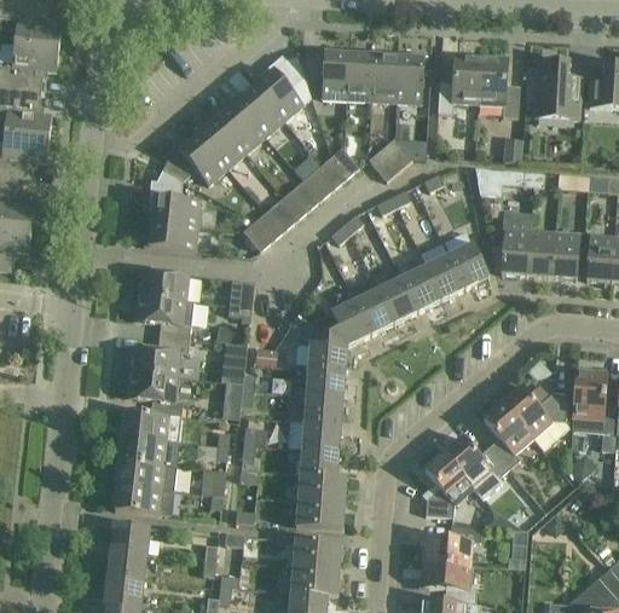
[(15,44),(59,48),(62,24),(48,23),(51,1),(41,0),(0,0),(0,18),(17,21),(15,44)]
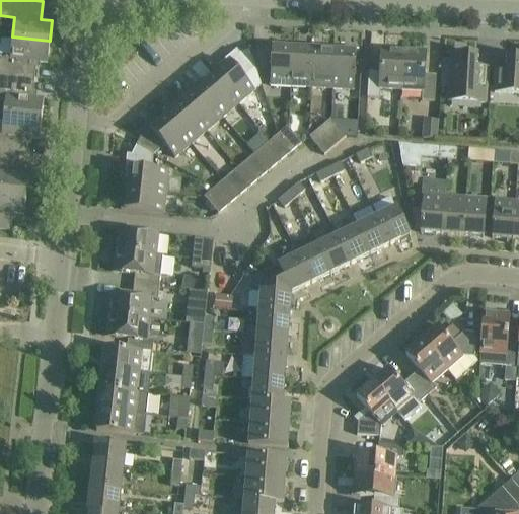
[(48,61),(50,41),(12,37),(10,56),(0,55),(0,73),(34,77),(36,60),(48,61)]
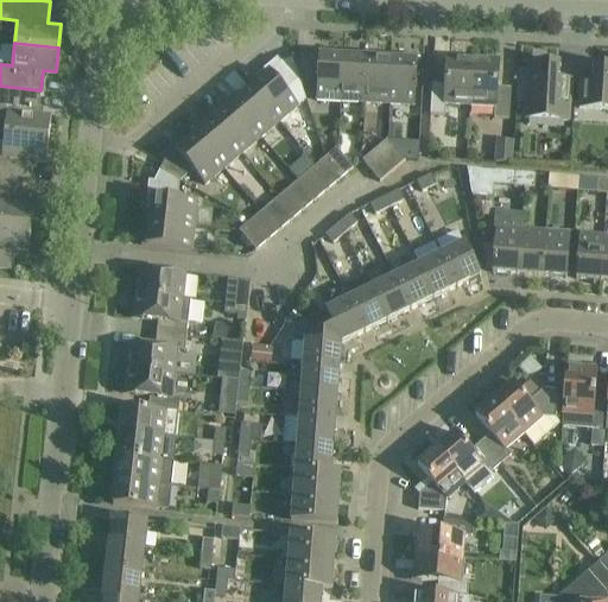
[(341,97),(343,54),(331,52),(331,48),(304,45),(303,51),(292,55),(299,76),(317,77),(316,96),(341,97)]
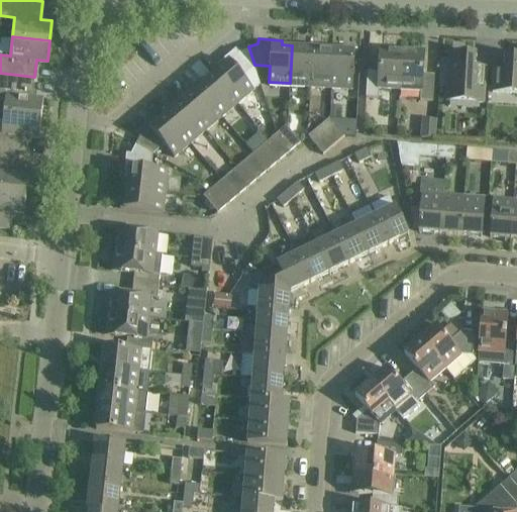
[(310,85),(313,41),(302,41),(302,46),(292,45),(290,84),(310,85)]
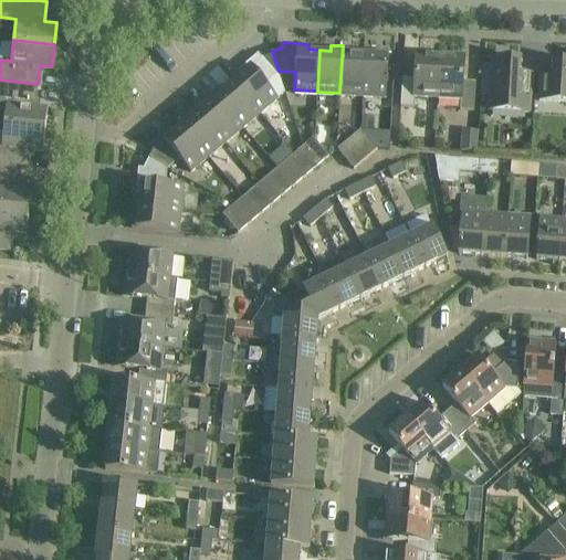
[(363,94),(365,52),(354,52),(354,46),(343,45),(339,93),(363,94)]
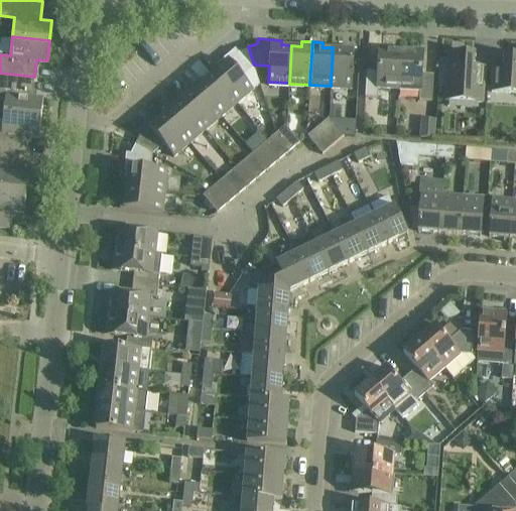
[(352,87),(353,65),(354,44),(343,43),(343,48),(333,47),(331,86),(352,87)]
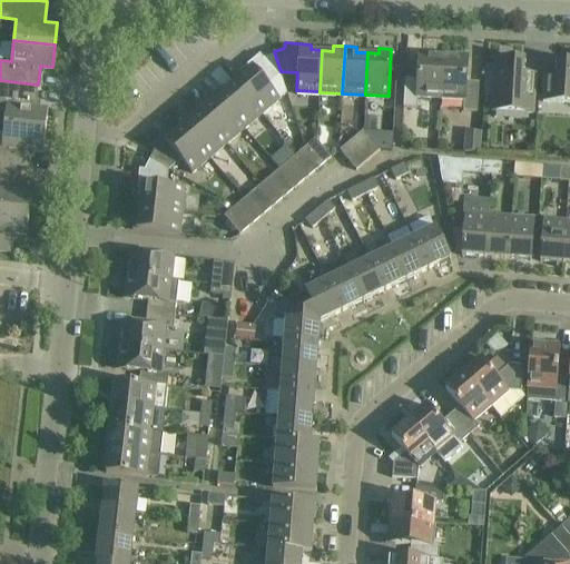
[(418,94),(441,95),(443,51),(419,50),(418,76),(405,76),(403,104),(418,105),(418,94)]
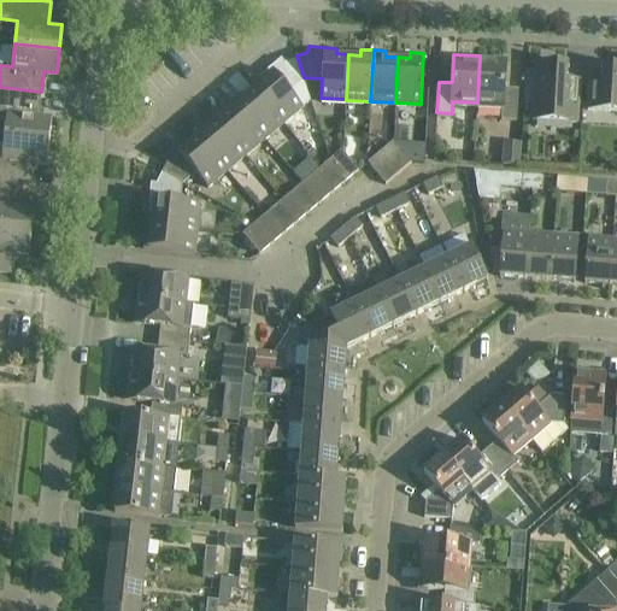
[(291,89),(304,77),(297,56),(285,59),(281,56),(259,74),(263,78),(254,86),(283,121),(303,104),(291,89)]
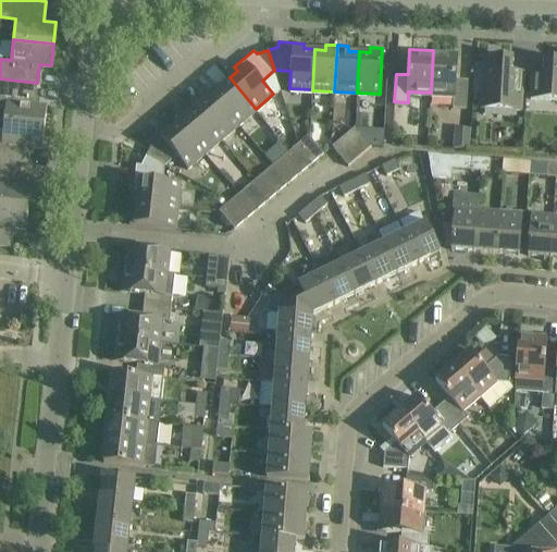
[(453,105),(466,106),(468,78),(455,77),(457,52),(433,50),(431,93),(453,95),(453,105)]
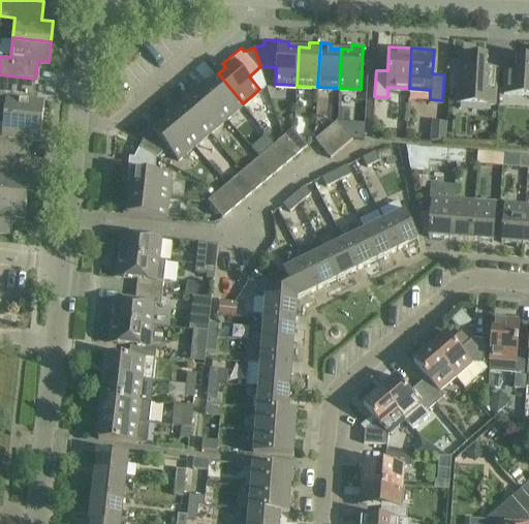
[(452,56),(449,86),(458,86),(458,89),(457,100),(495,102),(495,91),(496,86),(497,65),(485,65),(486,52),(460,51),(460,57),(452,56)]
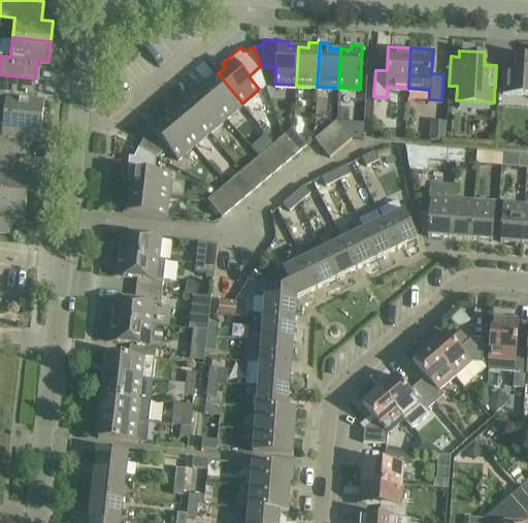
[(527,92),(527,54),(517,54),(516,67),(504,66),(502,91),(527,92)]
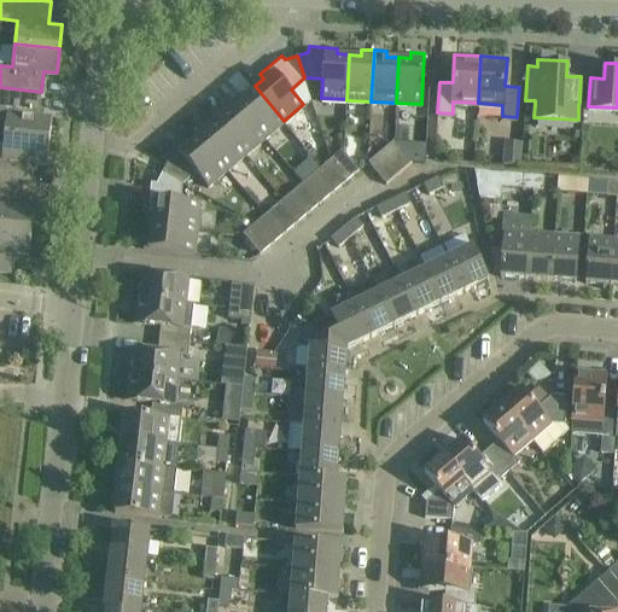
[(284,121),(255,86),(245,94),(242,89),(232,98),(264,137),(284,121)]
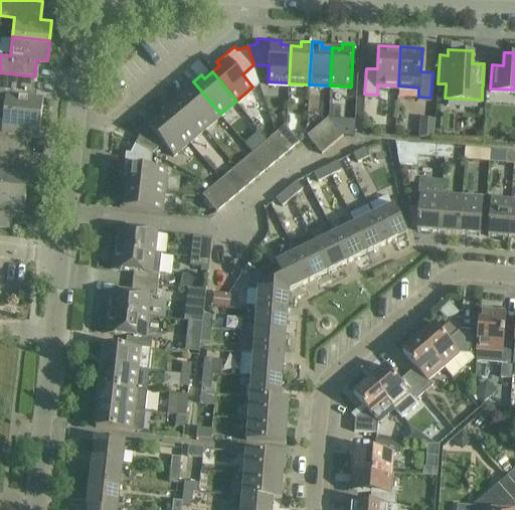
[(32,94),(34,76),(0,72),(0,92),(6,93),(4,112),(41,116),(43,96),(32,94)]
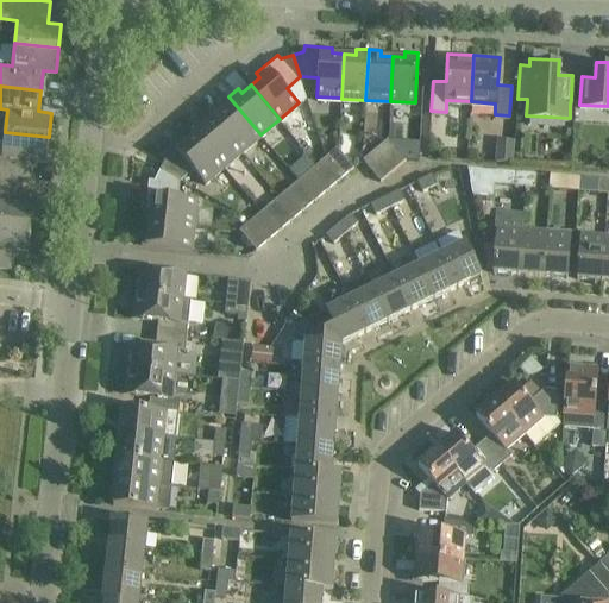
[(261,134),(228,96),(219,104),(223,108),(214,117),(243,150),(261,134)]
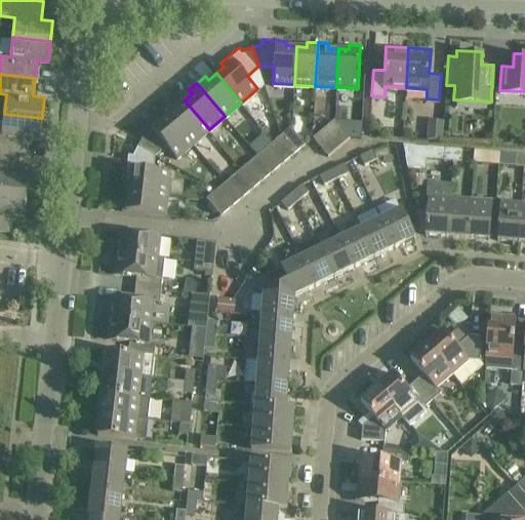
[(209,129),(185,101),(176,107),(173,103),(164,110),(168,114),(193,144),(209,129)]
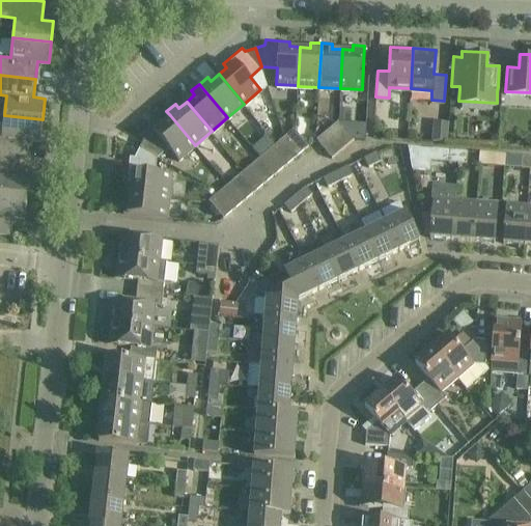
[(40,140),(43,119),(4,115),(2,135),(0,134),(0,154),(20,156),(20,157),(27,158),(29,139),(40,140)]
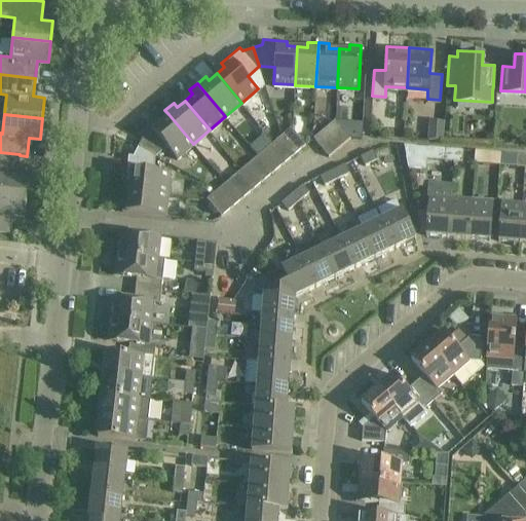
[(193,144),(168,114),(160,120),(157,117),(139,133),(142,136),(138,145),(155,154),(166,145),(177,157),(193,144)]
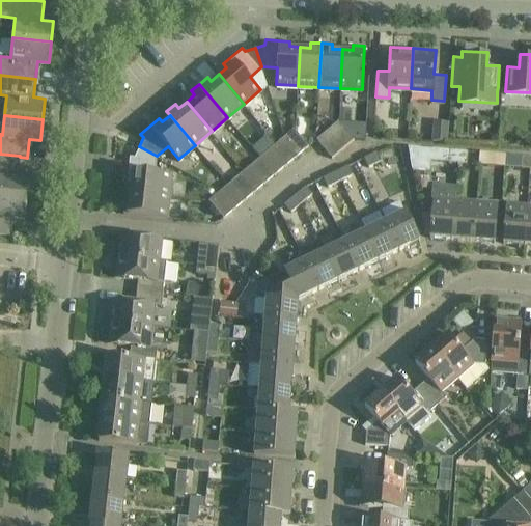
[(324,146),(346,128),(338,118),(316,137),(324,146)]
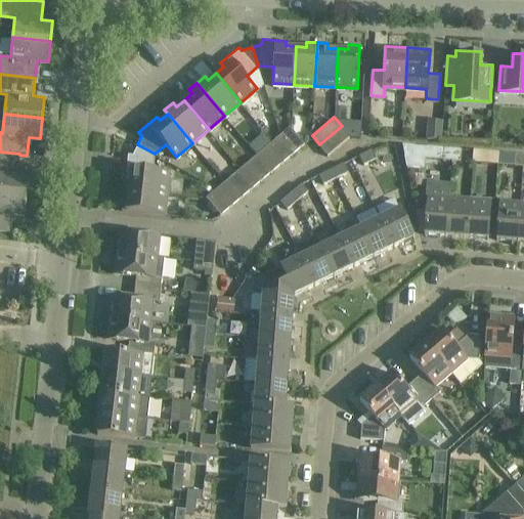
[(428,118),(427,137),(442,138),(443,119),(428,118)]
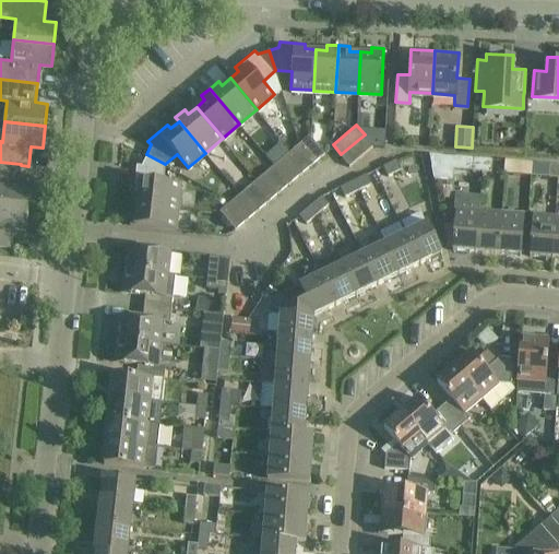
[(324,152),(309,133),(298,143),(313,161),(324,152)]
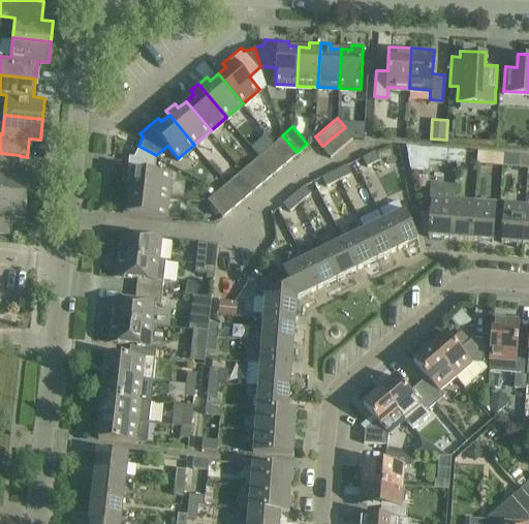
[(331,155),(352,136),(345,127),(322,146),(331,155)]
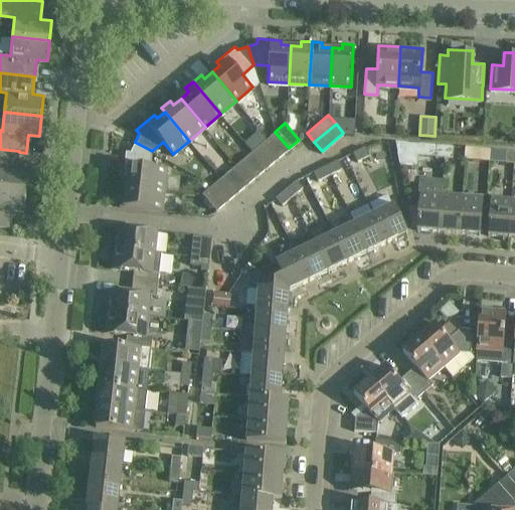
[(289,148),(275,132),(264,140),(279,157),(289,148)]
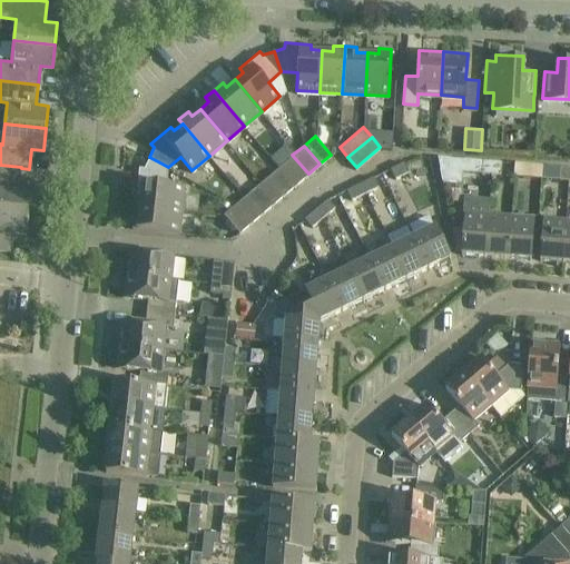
[(308,174),(292,155),(281,165),(296,184),(308,174)]
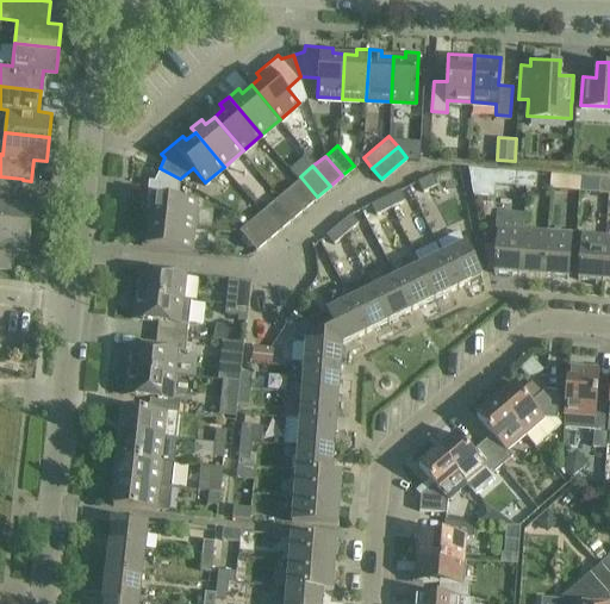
[(195,223),(198,198),(179,197),(180,179),(160,168),(155,179),(149,178),(145,206),(151,206),(150,218),(195,223)]
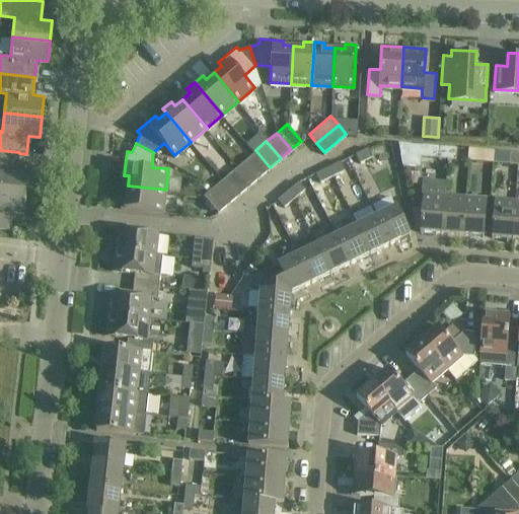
[(438,156),(447,156),(448,145),(439,144),(438,156)]
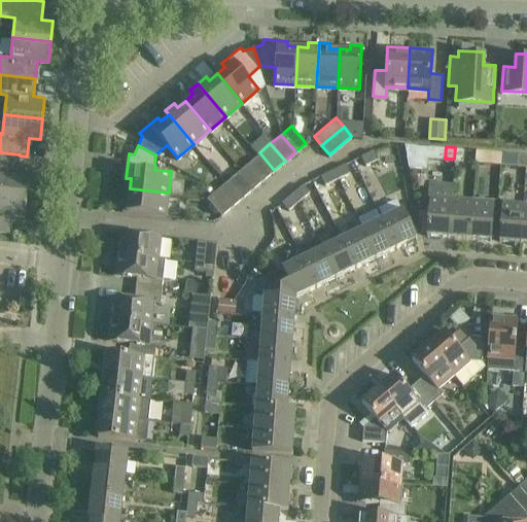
[(380,150),(383,165),(397,162),(394,147),(380,150)]
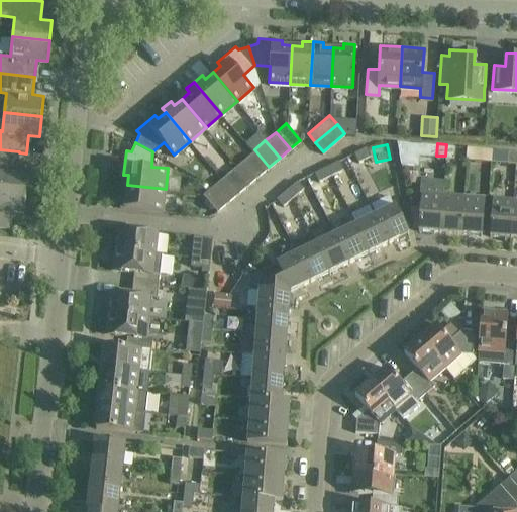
[(455,145),(446,144),(445,156),(454,157),(455,145)]
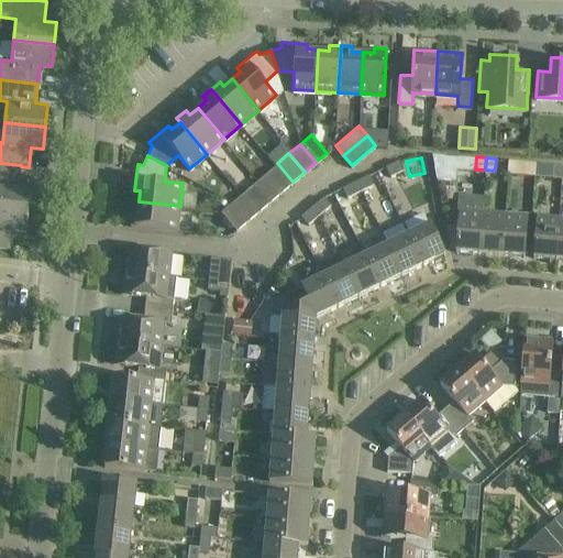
[(390,175),(404,168),(399,159),(386,165),(390,175)]
